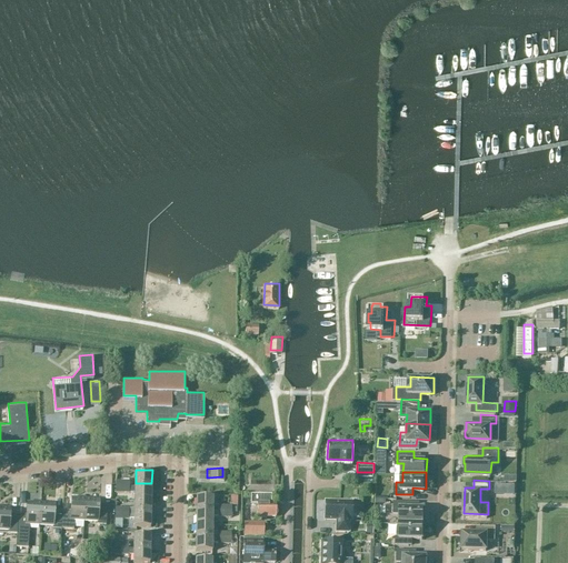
[(151,483),(136,483),(135,496),(151,496),(151,483)]
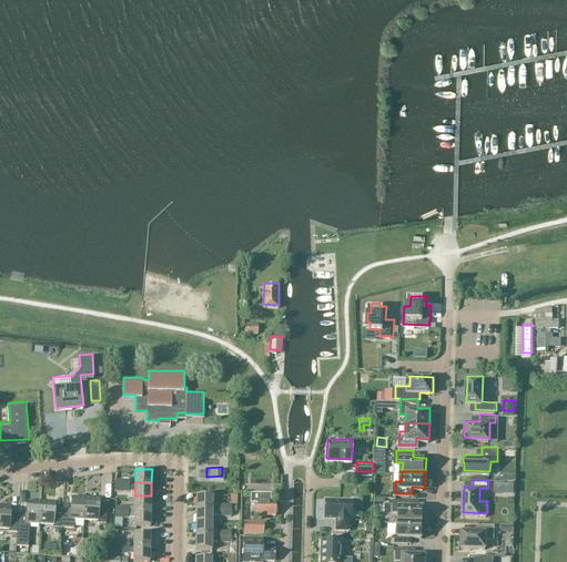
[(276,512),(276,499),(272,499),(271,490),(251,490),(251,500),(257,500),(257,512),(276,512)]
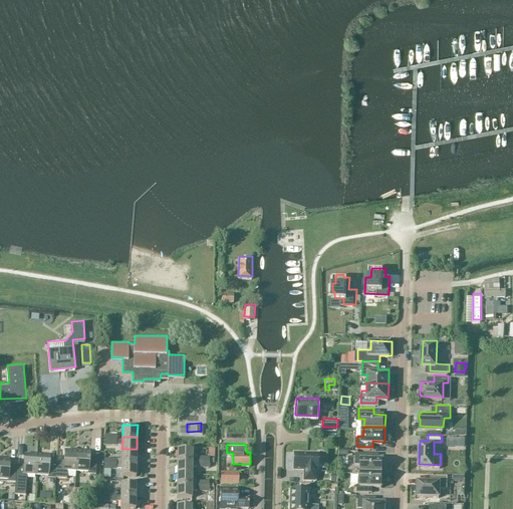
[(178,459),(210,459),(210,454),(193,454),(193,447),(178,446),(178,459)]
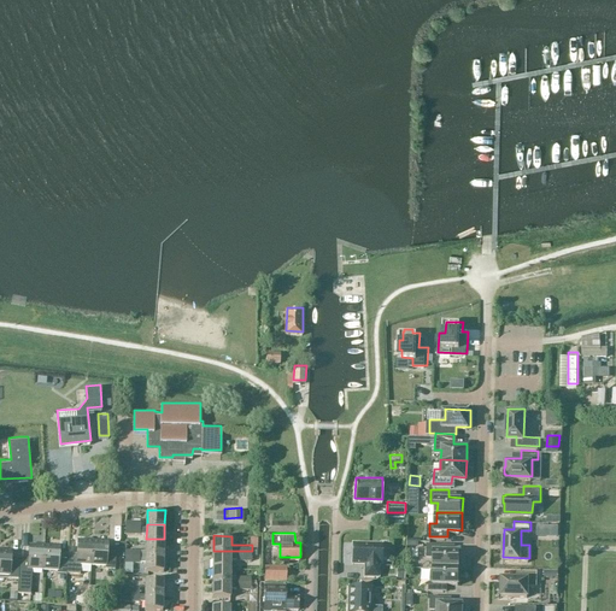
[(68,550),(66,571),(68,571),(68,570),(81,571),(81,562),(91,563),(92,539),(78,538),(77,550),(68,550)]
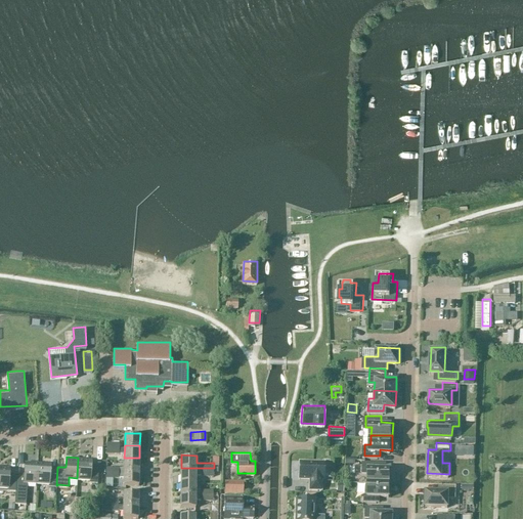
[(78,458),(77,478),(90,479),(98,479),(99,465),(92,464),(92,459),(78,458)]
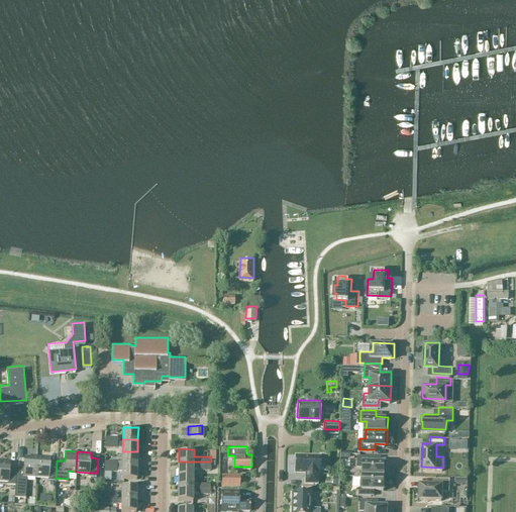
[(137,451),(122,451),(122,458),(106,458),(106,463),(137,464),(137,451)]
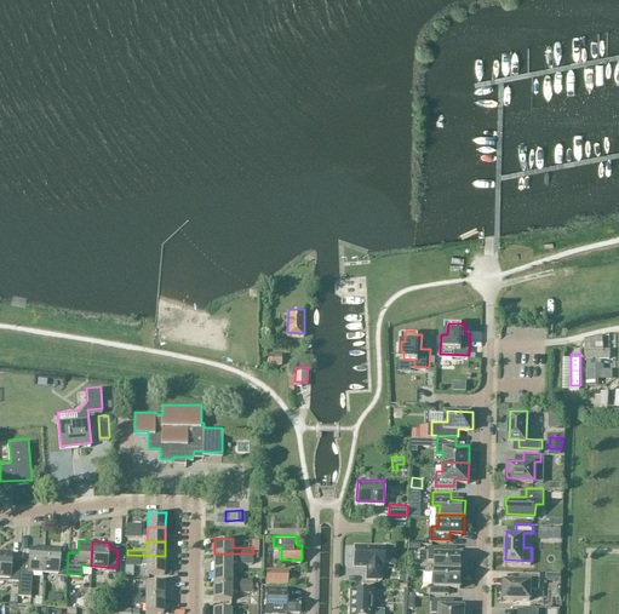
[(19,578),(18,578),(18,592),(32,592),(33,569),(43,569),(45,544),(30,543),(29,557),(21,557),(19,575),(19,578)]
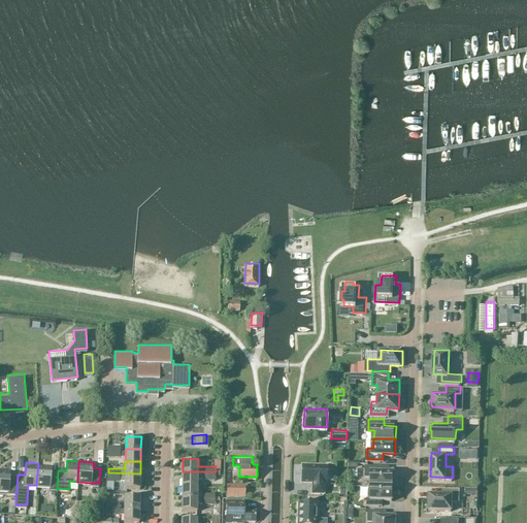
[(327,462),(302,462),(302,479),(313,480),(311,491),(324,491),(325,480),(326,480),(327,462)]
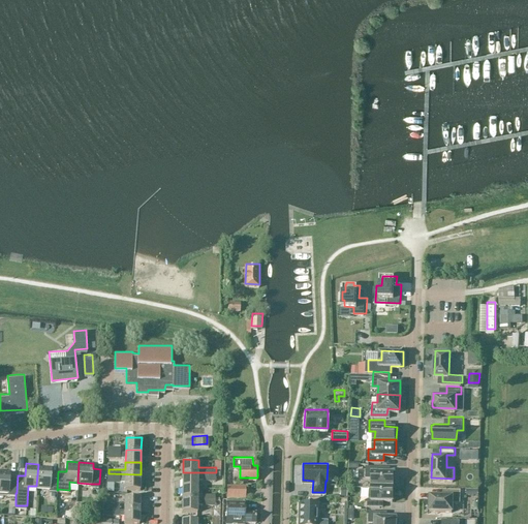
[(38,464),(36,486),(50,487),(50,490),(57,490),(58,471),(52,470),(52,465),(38,464)]
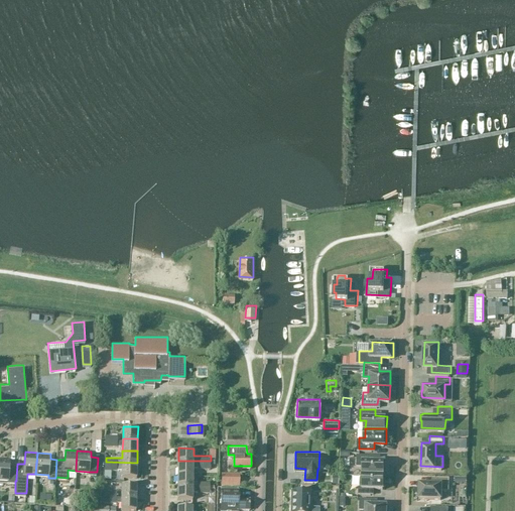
[(364,464),(364,472),(385,472),(385,460),(373,459),(374,453),(359,453),(358,464),(364,464)]
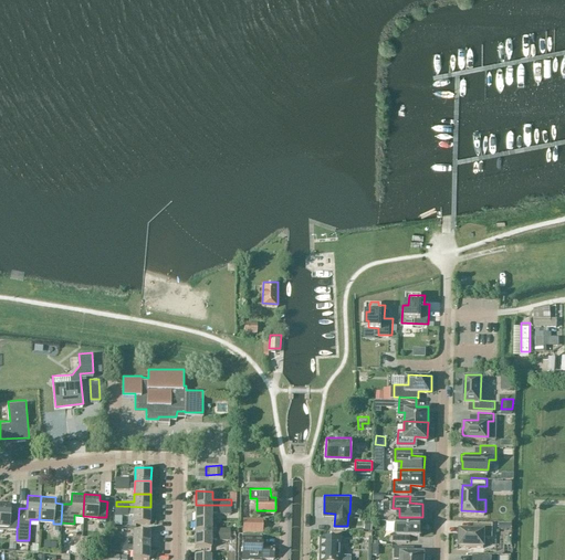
[(9,526),(17,527),(18,527),(18,525),(19,508),(11,507),(11,502),(0,500),(0,522),(9,524),(9,526)]
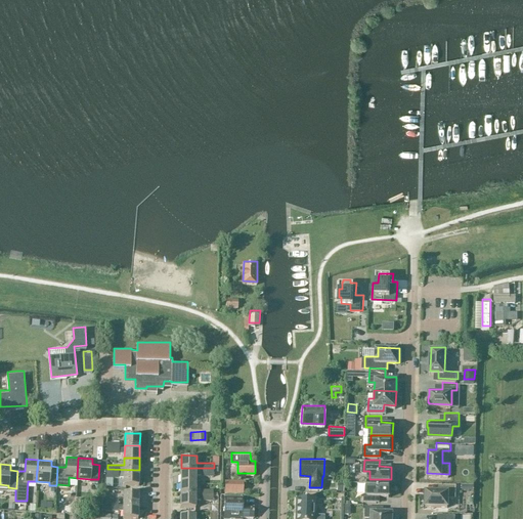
[(214,473),(214,468),(181,468),(181,479),(195,480),(197,473),(214,473)]
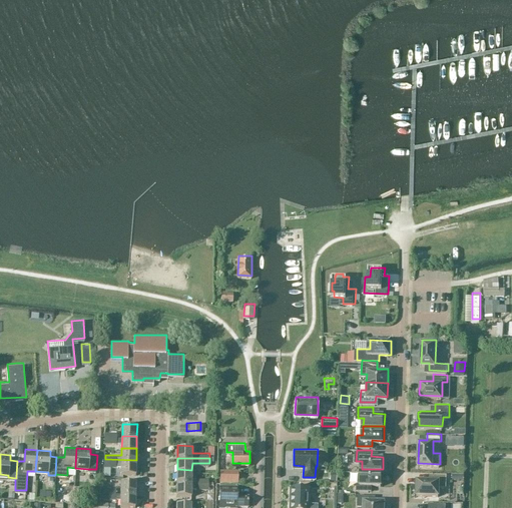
[(136,460),(105,459),(105,464),(116,465),(116,464),(121,464),(121,472),(136,472),(136,460)]
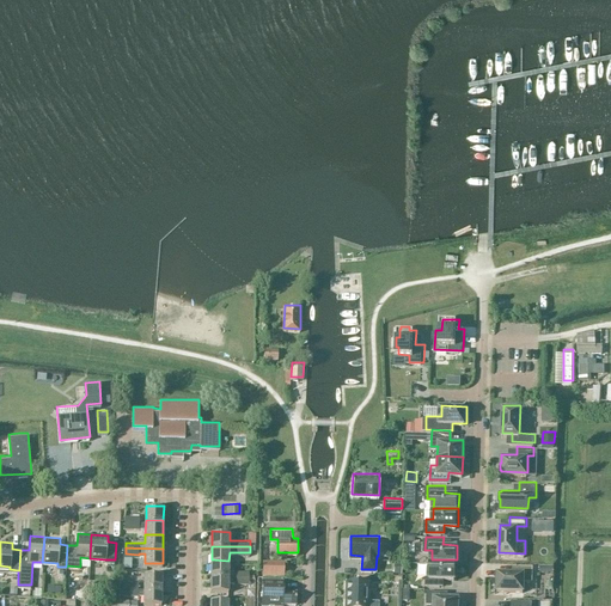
[(228,568),(228,561),(212,559),(212,574),(250,575),(250,569),(228,568)]
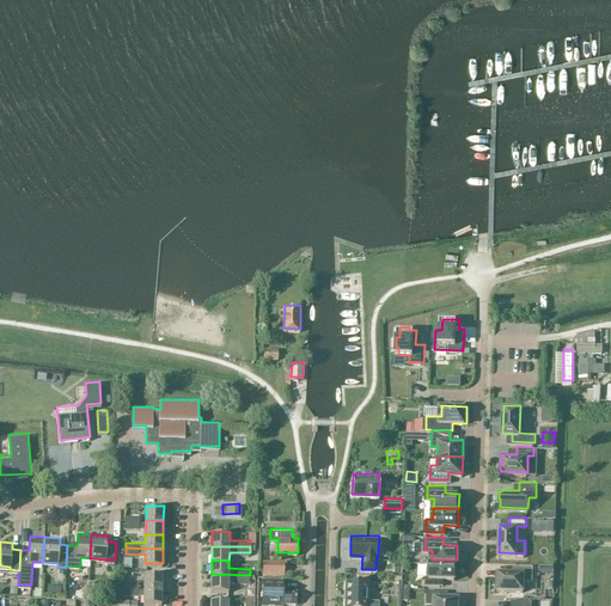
[(264,571),(285,571),(285,559),(264,561),(264,571)]
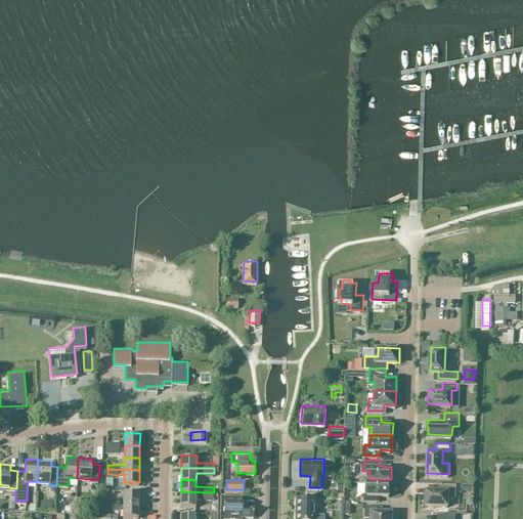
[(391,479),(369,479),(369,492),(365,492),(365,500),(378,501),(379,493),(390,494),(391,479)]
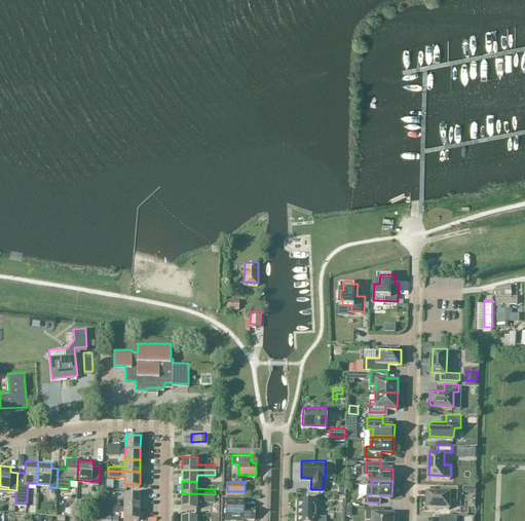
[(444,490),(428,490),(428,492),(426,491),(426,498),(427,498),(427,505),(450,506),(450,496),(458,497),(458,484),(444,483),(444,490)]
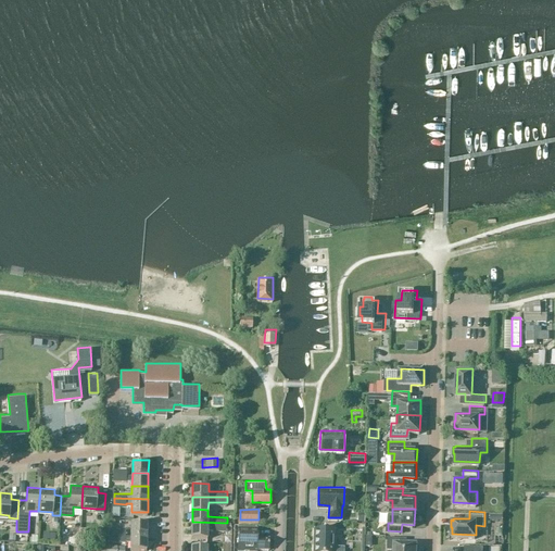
[(131,521),(131,534),(147,534),(148,521),(131,521)]
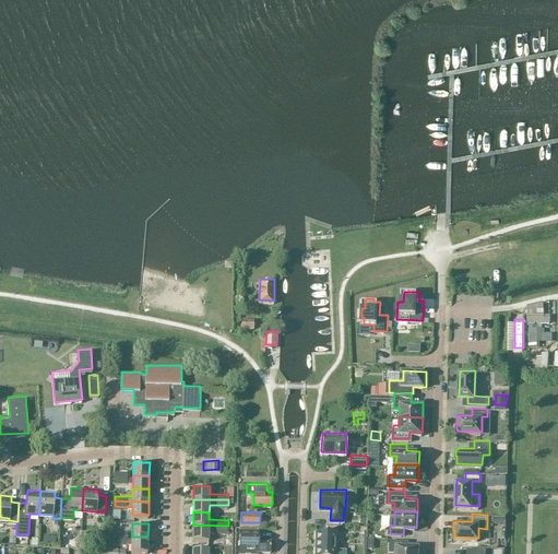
[(228,531),(228,526),(193,525),(192,538),(209,538),(209,531),(228,531)]
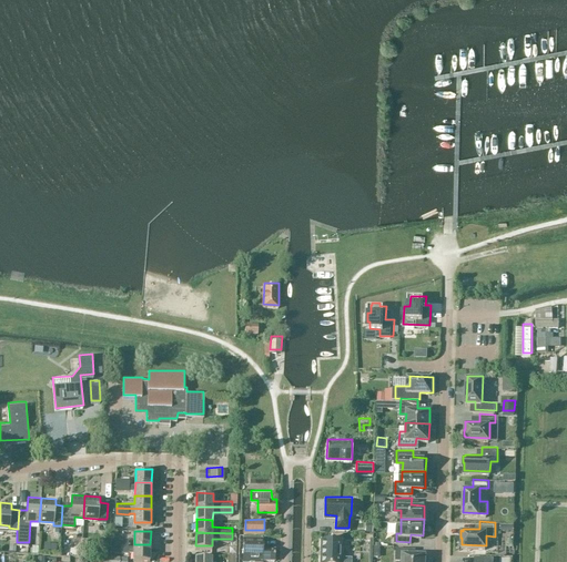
[(263,534),(244,534),(243,558),(263,559),(263,557),(275,558),(275,545),(263,545),(263,534)]
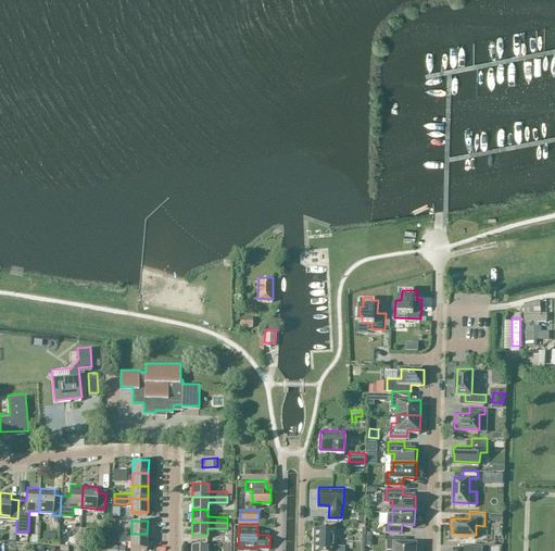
[(335,526),(315,525),(314,550),(344,550),(344,543),(333,543),(335,526)]
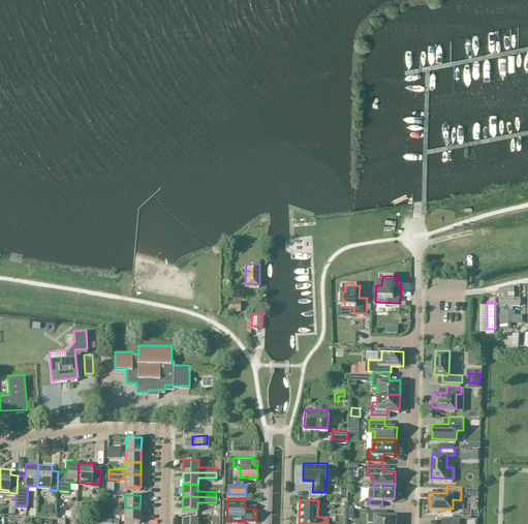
[(62,513),(63,504),(55,503),(55,513),(62,513)]
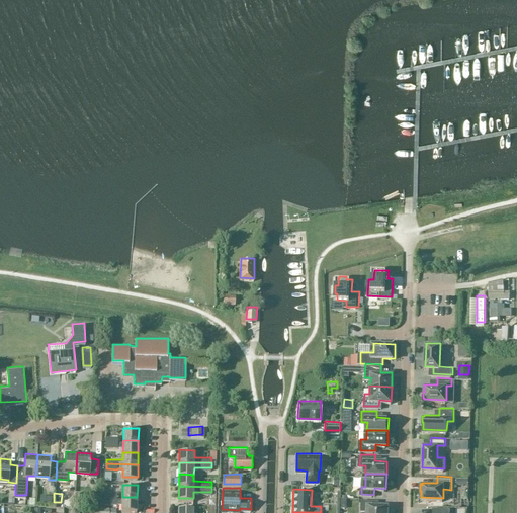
[(117,497),(105,497),(100,497),(100,501),(122,502),(121,509),(137,509),(137,497),(122,497),(117,497)]
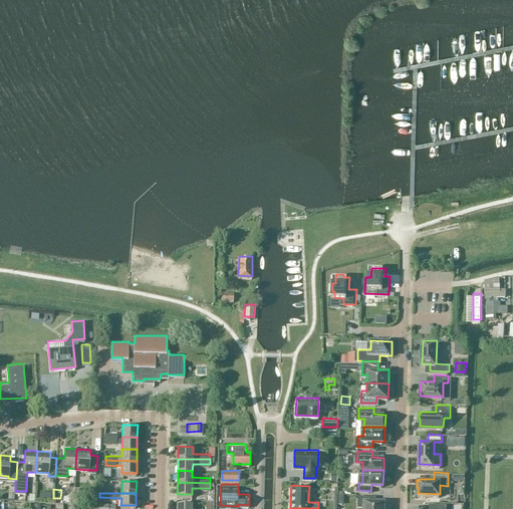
[(365,505),(364,508),(386,508),(387,501),(374,500),(374,494),(359,494),(359,505),(365,505)]
